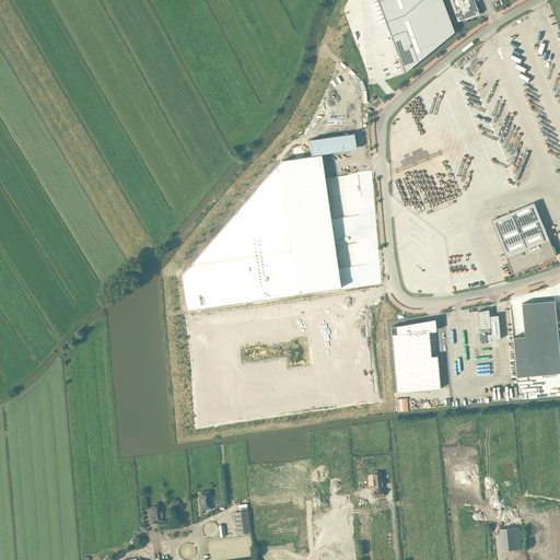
[(377,0),(405,72),(454,32),(442,0),(377,0)]
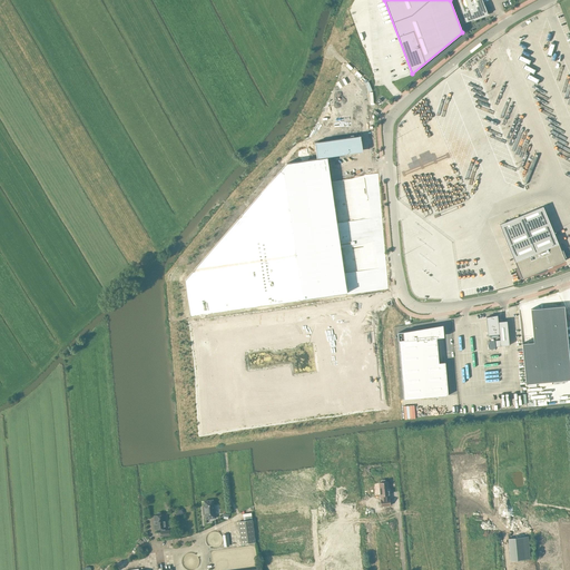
[(457,0),(462,13),(465,22),(473,20),(488,15),(484,6),(482,0),(457,0)]
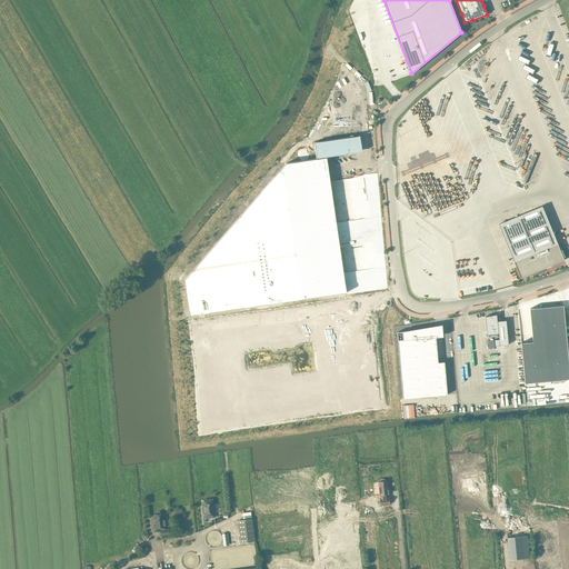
[(286,160),(185,277),(190,316),(205,313),(347,292),(328,159),(362,153),(360,136),(315,142),(316,160),(298,163),(297,156),(292,156),(293,159),(286,160)]
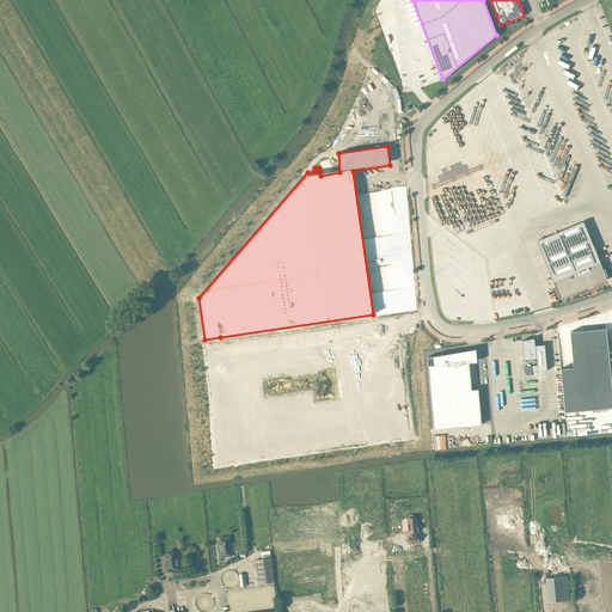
[(583,222),(537,242),(552,281),(561,299),(587,288),(593,286),(607,280),(606,277),(609,276),(605,269),(603,269),(600,262),(599,262),(583,222)]
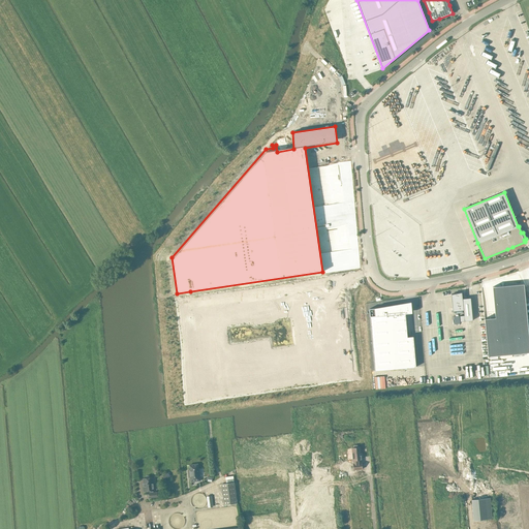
[(496,318),(485,319),(488,356),(499,355),(528,352),(528,337),(524,284),(493,287),(496,318)]
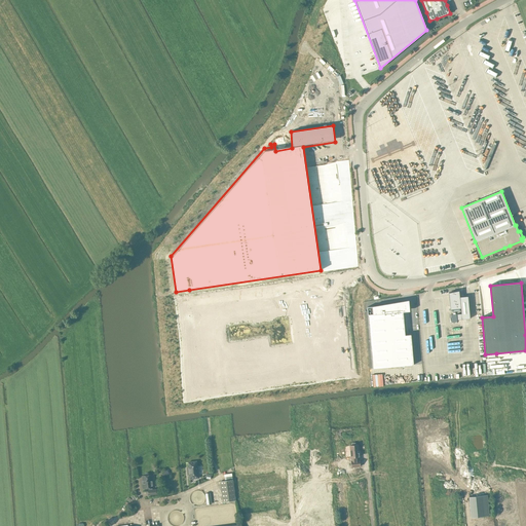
[(459,291),(449,293),(450,308),(460,307),(461,312),(457,313),(457,320),(471,318),(467,296),(459,297),(459,291)]
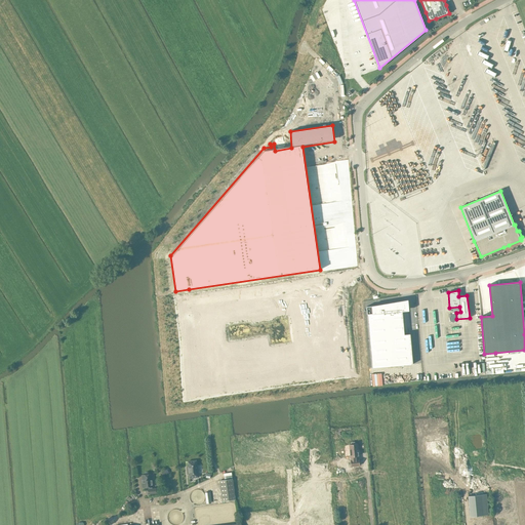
[(371,306),(366,307),(372,368),(413,364),(410,334),(404,334),(402,311),(409,311),(408,299),(371,306)]
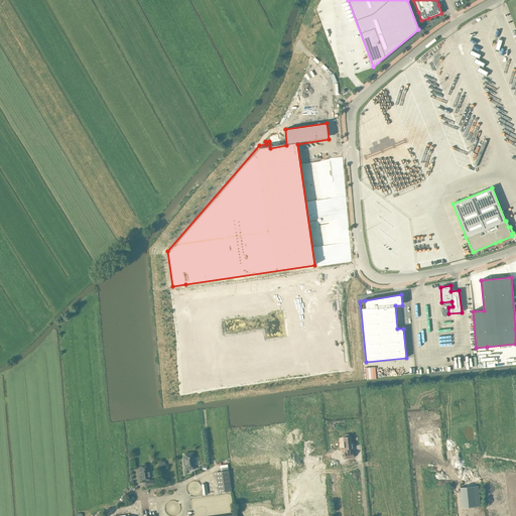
[(350,442),(347,398),(306,401),(308,423),(312,423),(314,445),(350,442)]
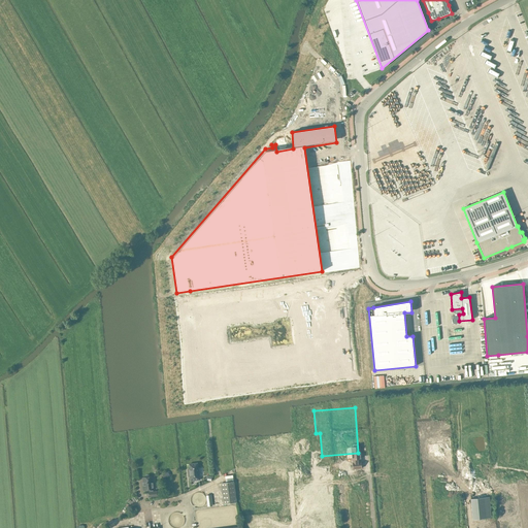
[(197,463),(189,464),(190,469),(190,472),(192,472),(192,477),(190,477),(191,481),(200,480),(199,468),(198,468),(198,466),(197,463)]
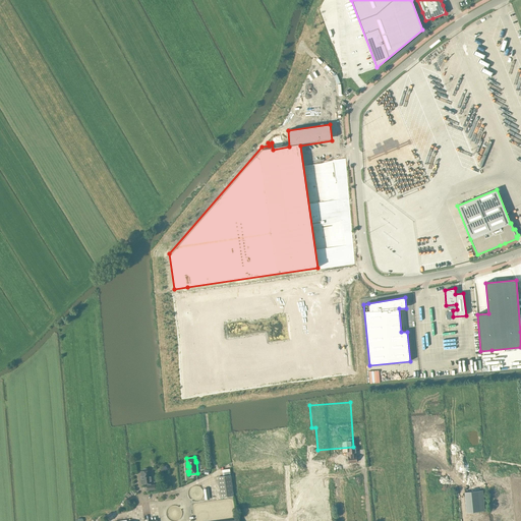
[(141,479),(140,479),(141,484),(148,483),(148,485),(147,485),(147,490),(155,489),(155,484),(151,485),(151,483),(152,483),(151,470),(148,470),(148,469),(147,468),(146,468),(145,468),(143,469),(143,470),(143,471),(141,471),(141,479)]
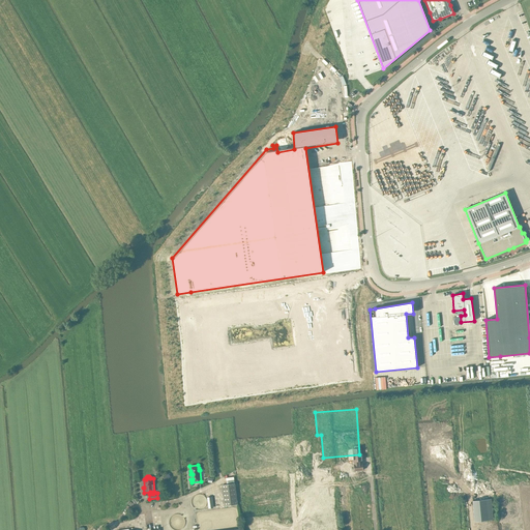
[(237,504),(235,483),(222,484),(225,506),(237,504)]
